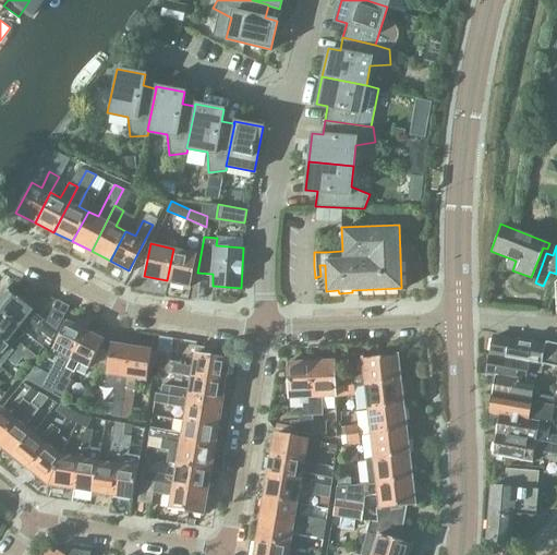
[(173,249),(167,280),(189,286),(195,253),(173,249)]
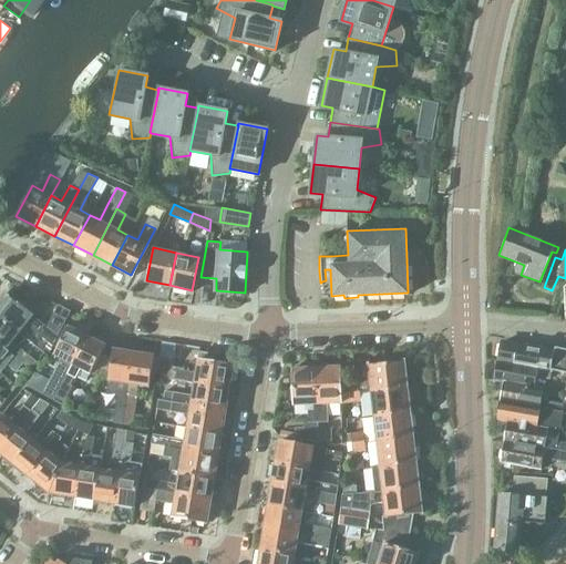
[(0,316),(18,330),(24,321),(53,345),(58,335),(7,294),(2,300),(0,299),(0,316)]
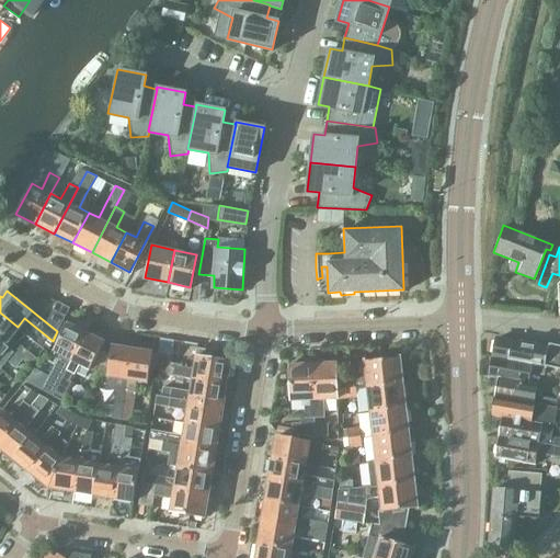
[(68,307),(57,302),(53,311),(63,317),(68,307)]
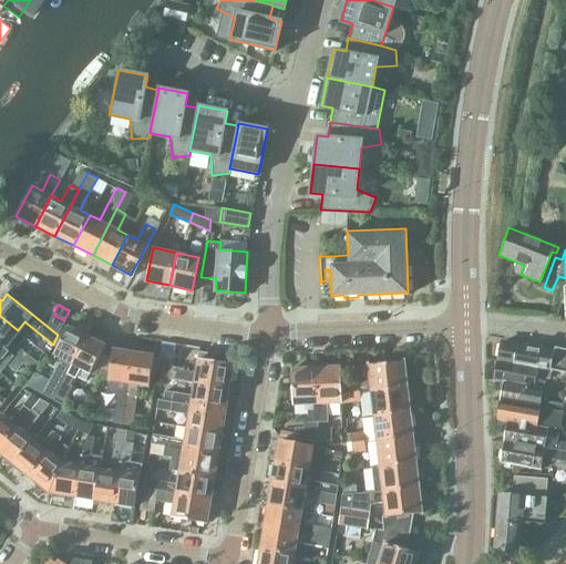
[(18,330),(0,316),(0,344),(21,361),(28,354),(11,339),(18,330)]
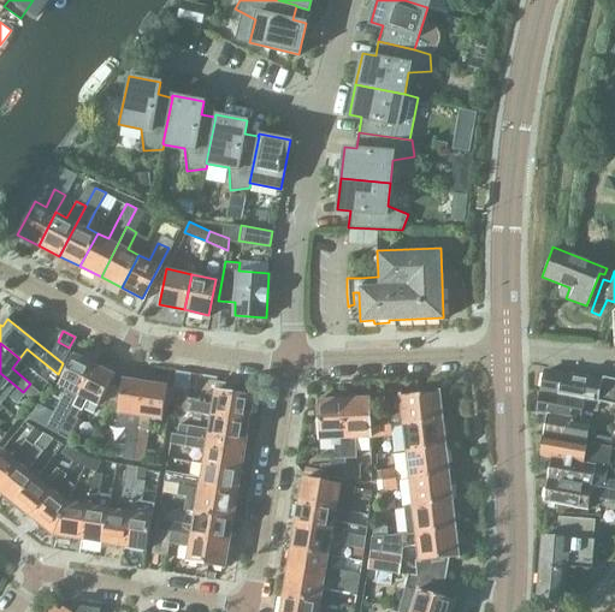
[(53,410),(45,426),(57,432),(58,431),(67,414),(77,394),(94,362),(88,360),(88,356),(80,351),(76,354),(74,352),(61,375),(58,384),(64,387),(53,410)]
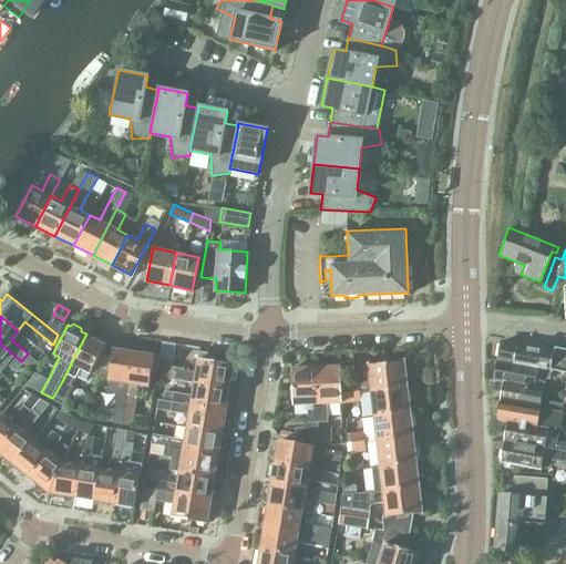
[(62,381),(53,397),(64,401),(73,385),(71,383),(80,367),(90,372),(101,351),(104,344),(103,342),(102,339),(95,336),(92,337),(86,334),(71,363),(62,381)]
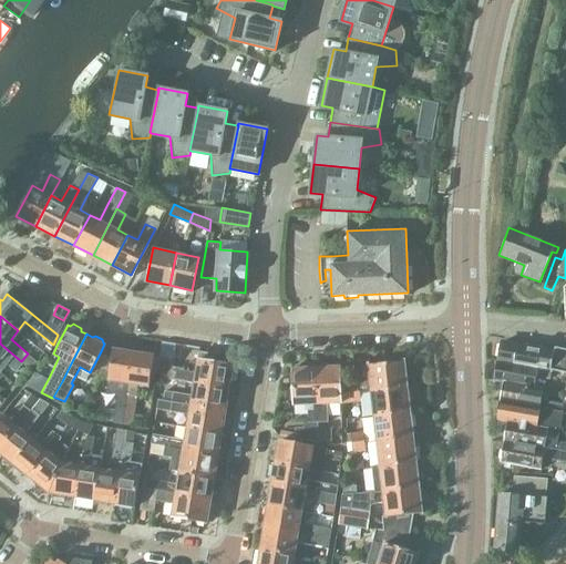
[(565,372),(565,348),(554,347),(553,351),(501,341),(497,360),(552,370),(565,372)]
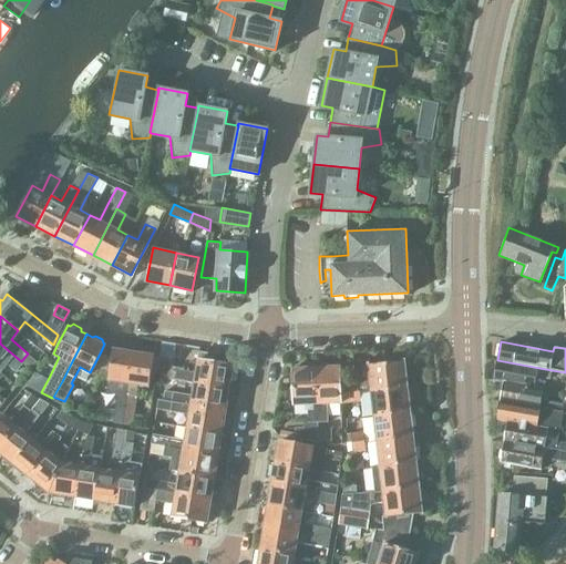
[(0,357),(16,369),(21,361),(0,344),(0,357)]
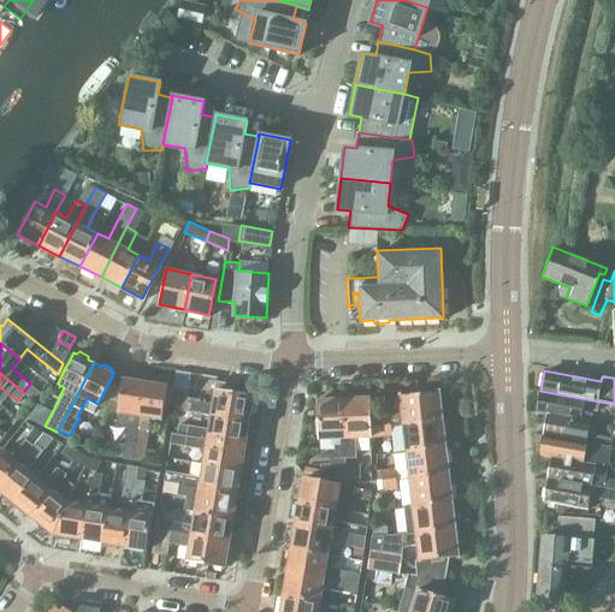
[(117,413),(114,423),(128,426),(125,435),(122,457),(132,458),(136,437),(139,416),(145,380),(139,380),(137,376),(128,375),(125,378),(123,376),(120,386),(117,413)]
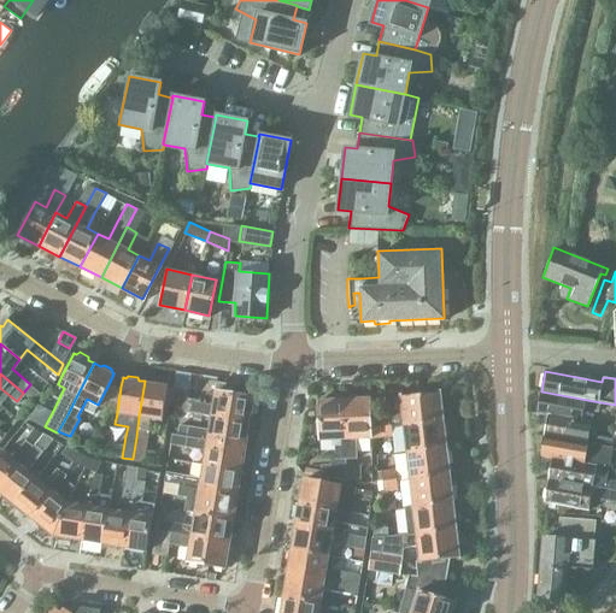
[(136,437),(133,459),(142,460),(146,440),(150,418),(162,419),(166,384),(165,384),(164,382),(154,381),(152,382),(145,381),(139,417),(136,437)]
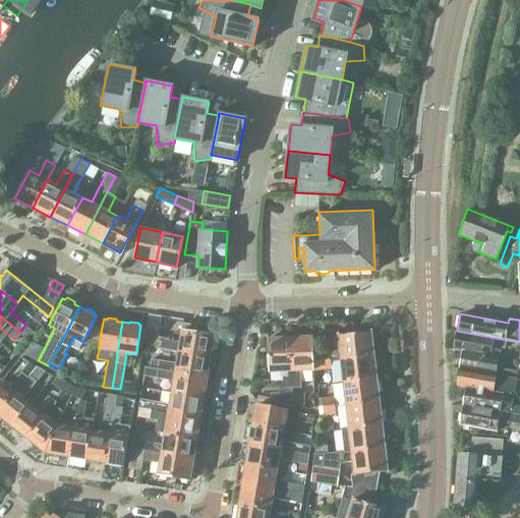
[(159,324),(147,322),(143,344),(178,350),(210,355),(214,335),(205,333),(206,327),(182,323),(179,341),(157,337),(159,324)]
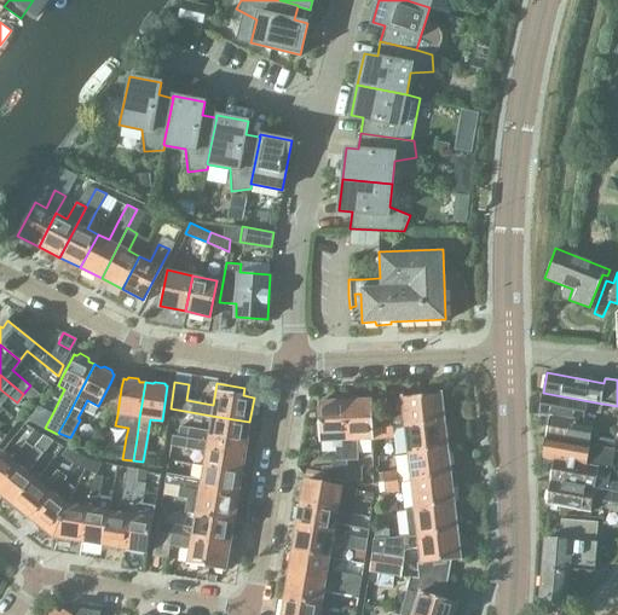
[(402,398),(405,425),(444,421),(440,393),(402,398)]
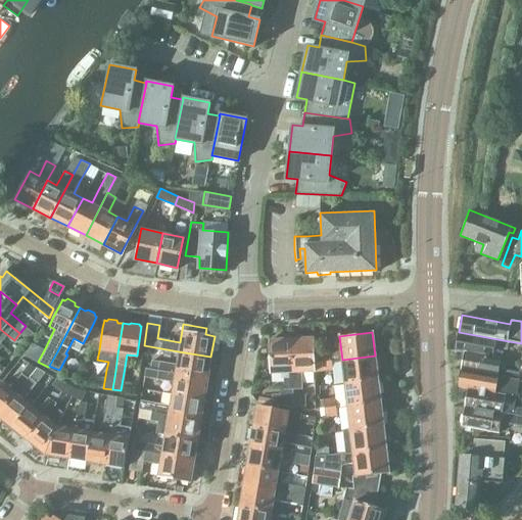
[(507,349),(509,341),(459,332),(456,349),(465,350),(492,356),(493,347),(507,349)]
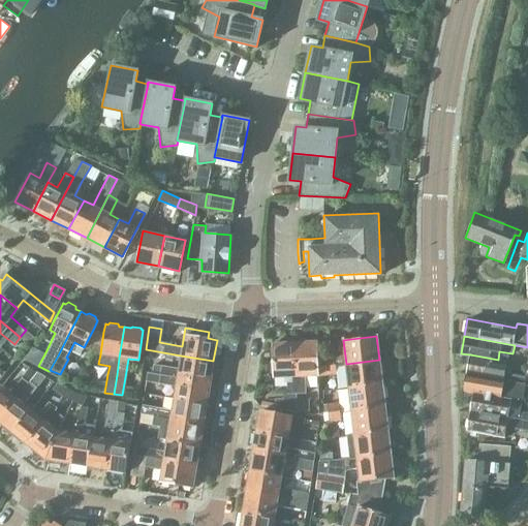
[(313,341),(313,338),(301,338),(301,342),(294,342),(297,393),(306,392),(305,375),(317,375),(316,341),(313,341)]
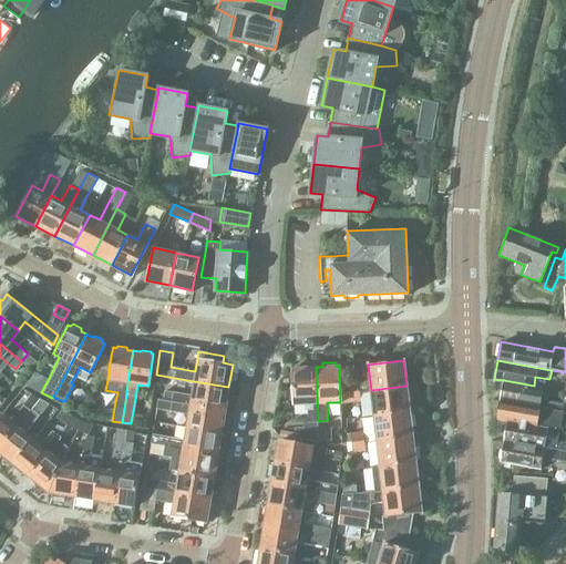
[(295,368),(292,368),(292,388),(288,388),(289,399),(294,399),(294,403),(307,403),(308,421),(318,421),(316,367),(308,367),(308,363),(295,365),(295,368)]
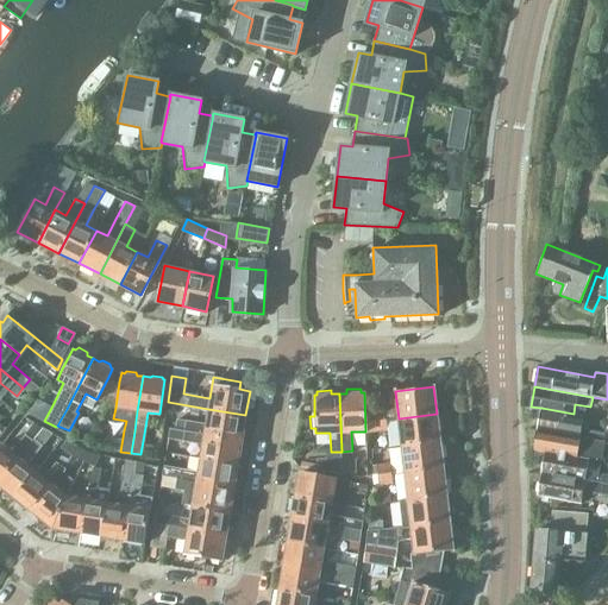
[(574,414),(541,408),(538,429),(603,440),(603,441),(607,441),(607,432),(606,432),(581,428),(583,416),(574,414)]
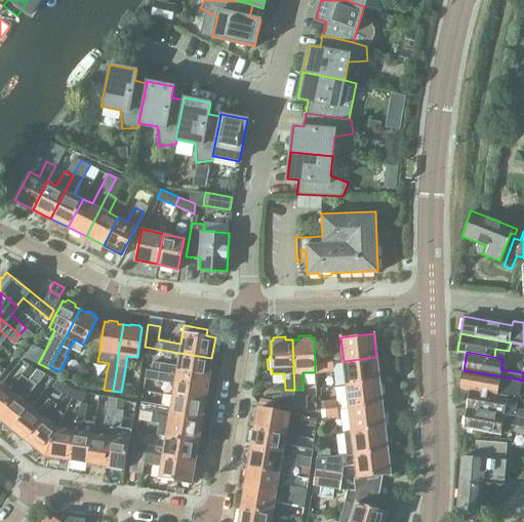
[(177,364),(160,362),(158,370),(175,373),(208,379),(211,358),(179,353),(177,364)]
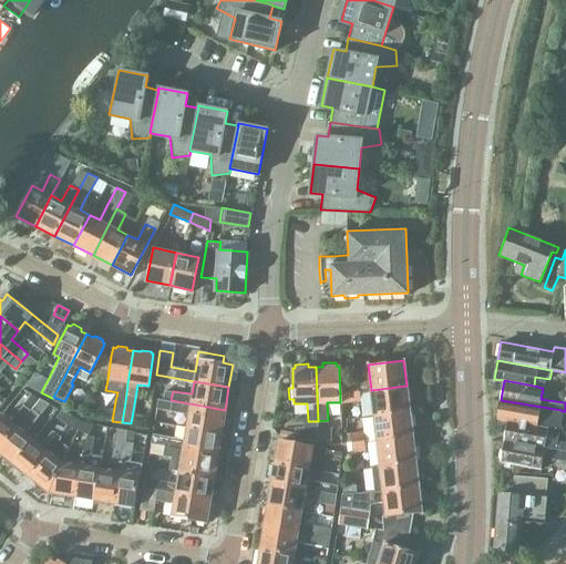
[(343,383),(345,393),(358,391),(357,382),(343,383)]
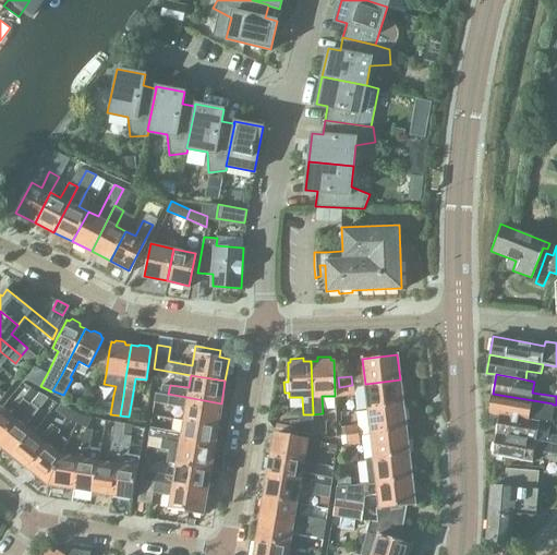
[(365,384),(368,408),(402,405),(400,379),(365,384)]
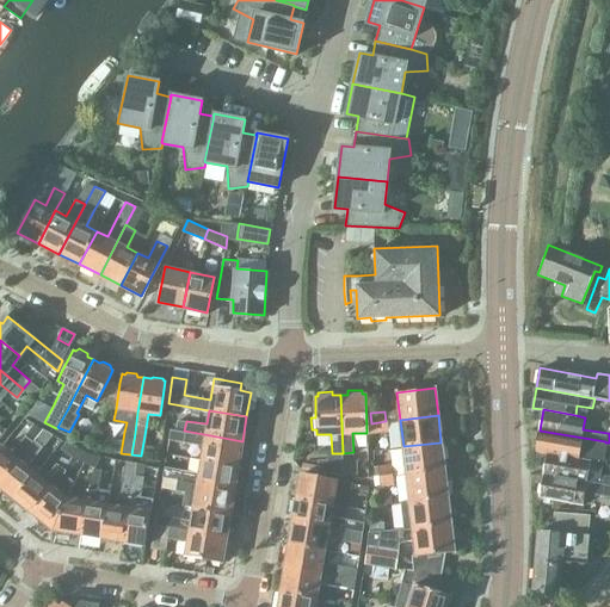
[(386,421),(371,423),(373,433),(387,431),(386,421)]
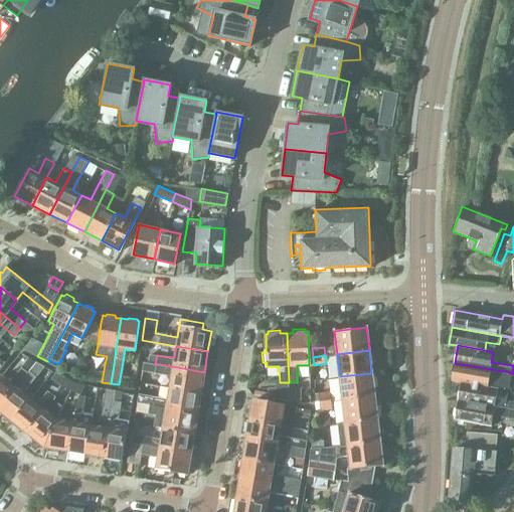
[(154,372),(171,375),(169,386),(201,392),(204,372),(172,366),(155,363),(142,361),(141,370),(154,372)]
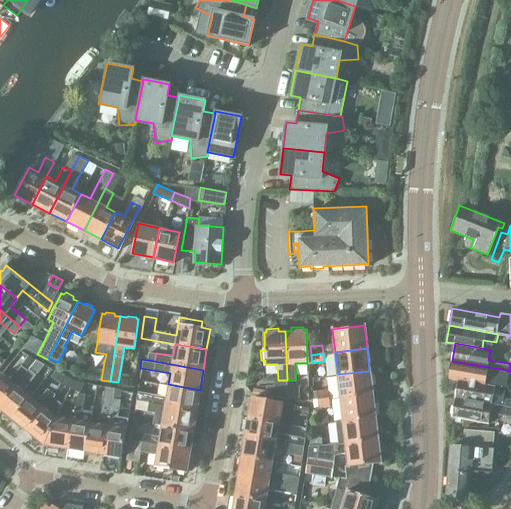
[(507,370),(452,361),(449,378),(459,379),(504,388),(507,370)]
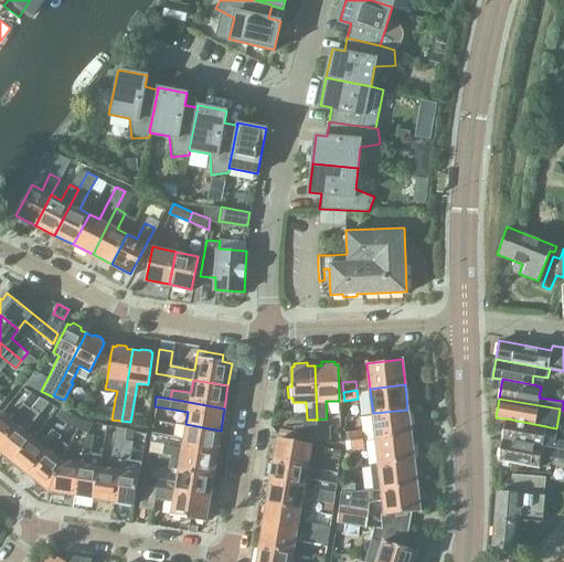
[(1,411),(0,412),(0,445),(30,407),(23,402),(10,417),(1,411)]
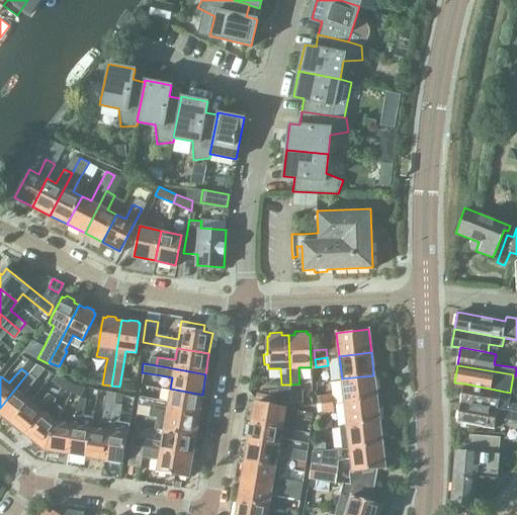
[(27,373),(0,408),(0,413),(1,415),(1,418),(10,425),(11,423),(30,400),(22,394),(33,379),(27,373)]
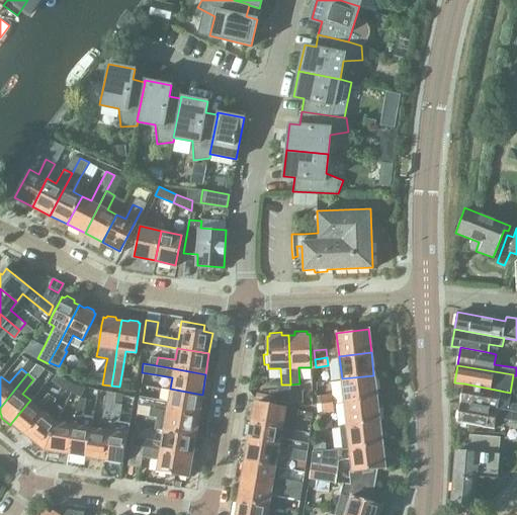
[(56,373),(51,379),(61,387),(65,378),(56,373)]
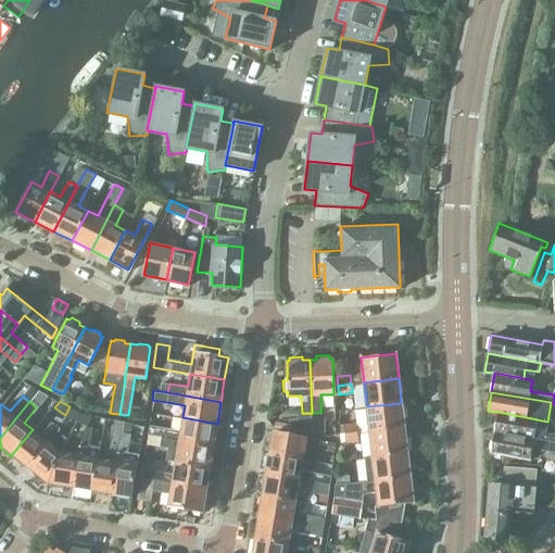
[(367,406),(369,431),(404,427),(401,403),(367,406)]
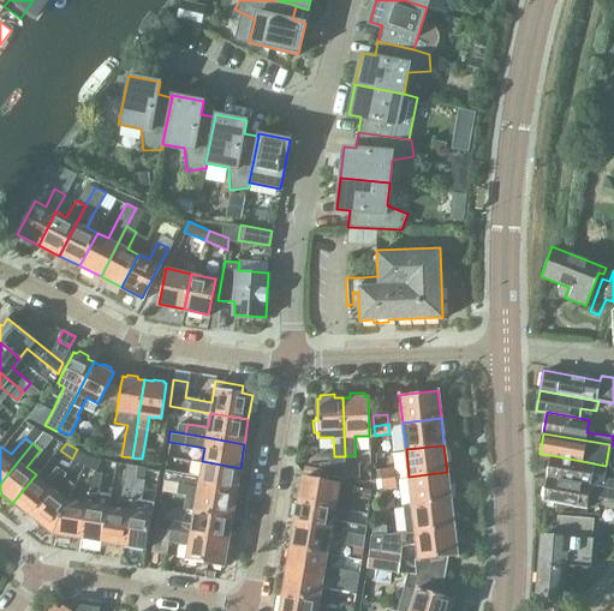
[(77,449),(72,459),(84,463),(88,455),(77,449)]
